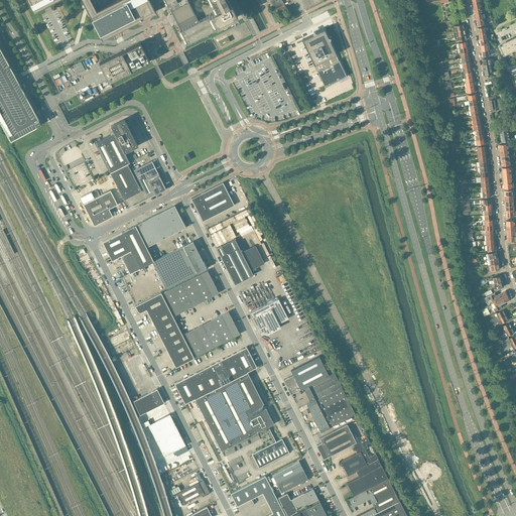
[(27,0),(33,11),(54,0),(82,0),(84,3),(102,38),(111,56),(105,59),(115,79),(150,61),(140,42),(118,53),(109,35),(112,33),(115,32),(118,30),(155,11),(149,0),(27,0)]
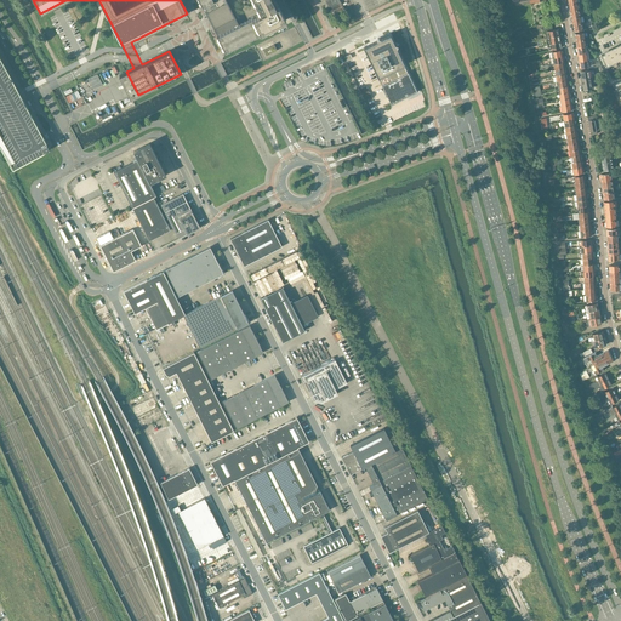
[(198,0),(201,6),(205,4),(221,33),(216,35),(224,51),(285,20),(275,0),(198,0)]
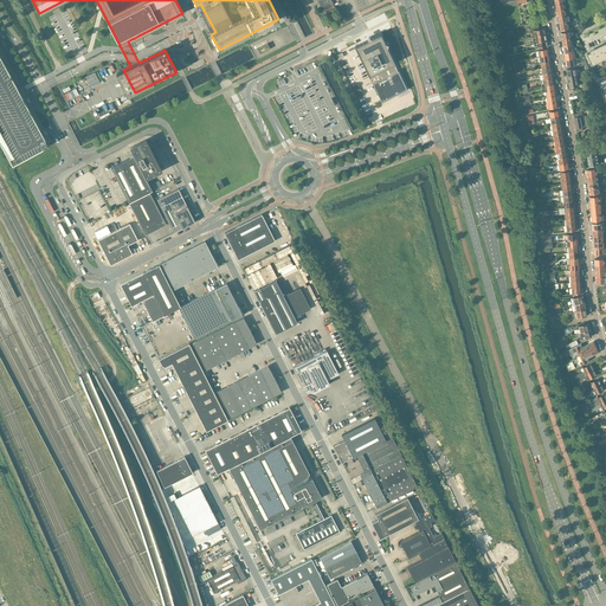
[(316,0),(318,2),(321,1),(322,5),(320,6),(324,15),(336,10),(330,0),(316,0)]
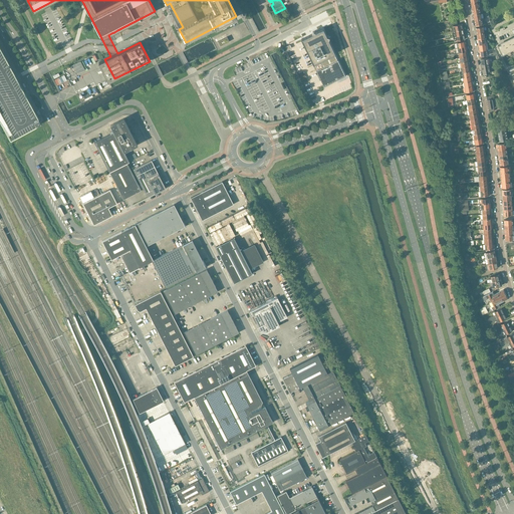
[(302,39),(301,39),(313,64),(314,63),(317,69),(315,70),(316,70),(316,72),(320,80),(322,85),(323,86),(345,76),(337,60),(334,54),(328,40),(328,37),(326,36),(322,29),(315,32),(315,33),(312,32),(312,34),(302,39)]
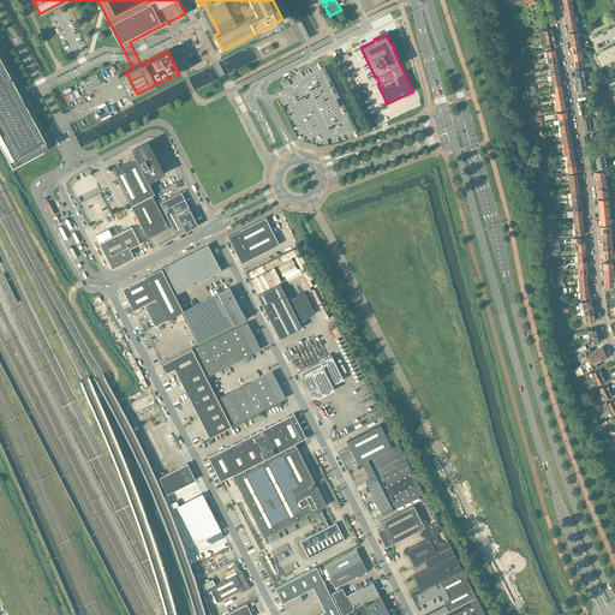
[(272,45),(261,49),(263,55),(274,49),(272,45)]
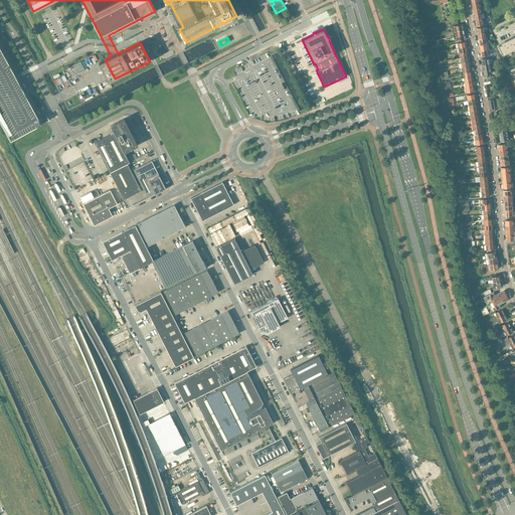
[(514,37),(500,45),(504,54),(514,48),(514,37)]
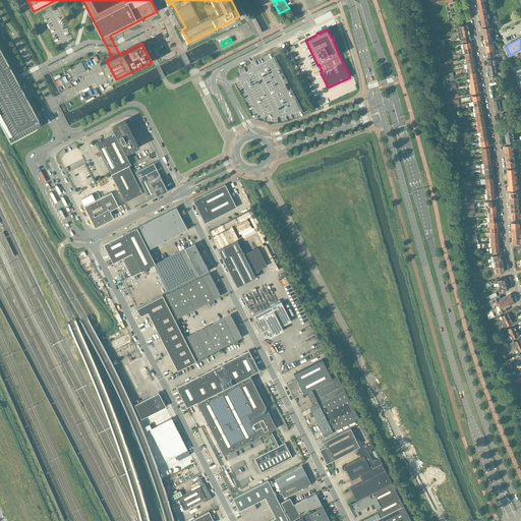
[(4,55),(0,48),(0,122),(10,141),(42,125),(37,116),(4,55)]
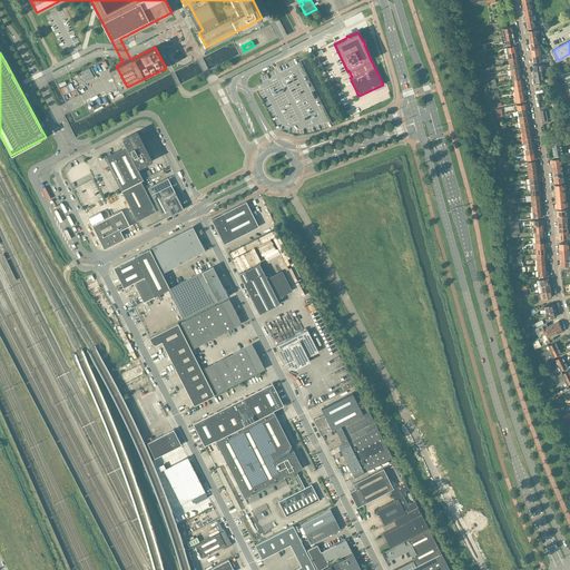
[(540,65),(533,66),(534,74),(542,72),(540,65)]
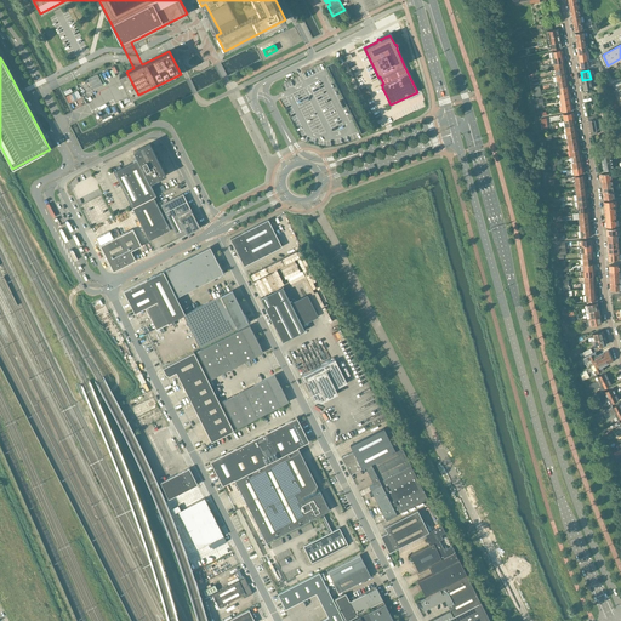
[(98,74),(87,79),(92,89),(103,84),(98,74)]
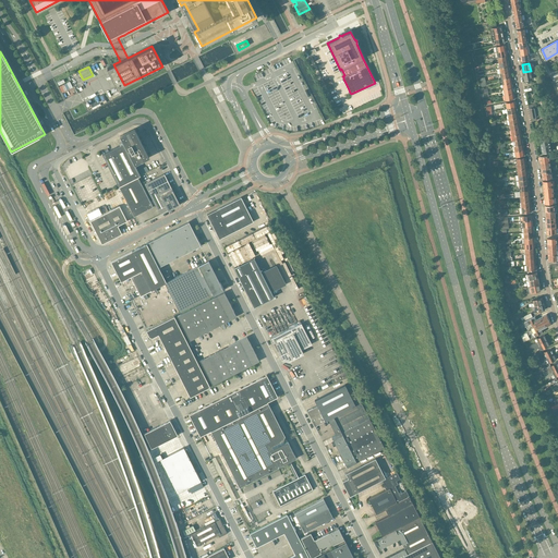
[(531,71),(523,72),(524,81),(532,80),(531,71)]
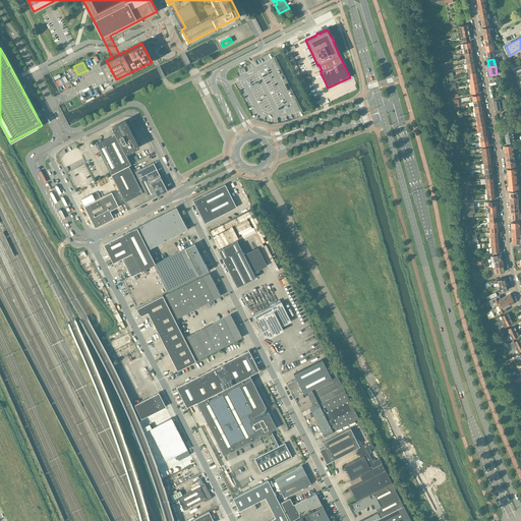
[(507,109),(506,103),(503,104),(502,100),(497,101),(497,98),(493,99),(494,101),(495,111),(496,111),(496,113),(499,112),(501,112),(501,110),(507,109)]
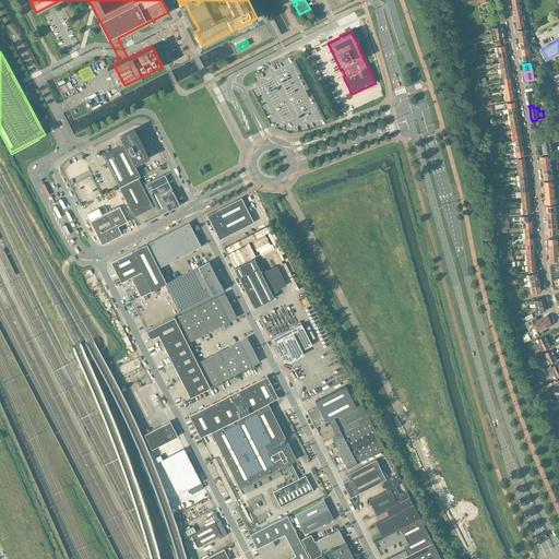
[(134,129),(120,137),(123,144),(103,154),(119,187),(138,177),(141,176),(134,165),(150,157),(144,146),(140,140),(134,129)]
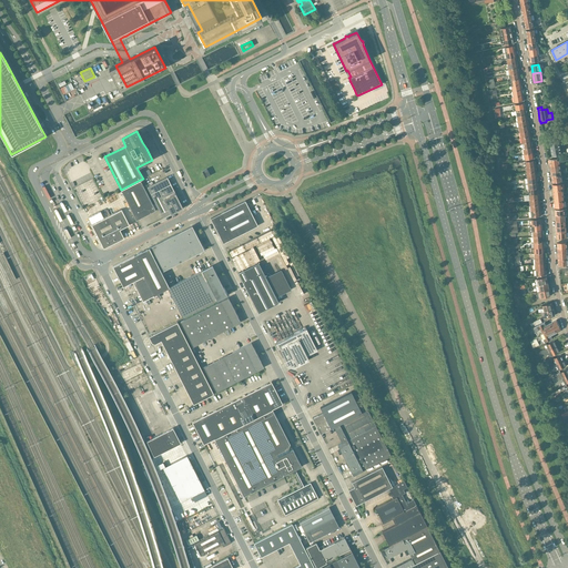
[(559,141),(550,143),(553,155),(561,154),(559,141)]
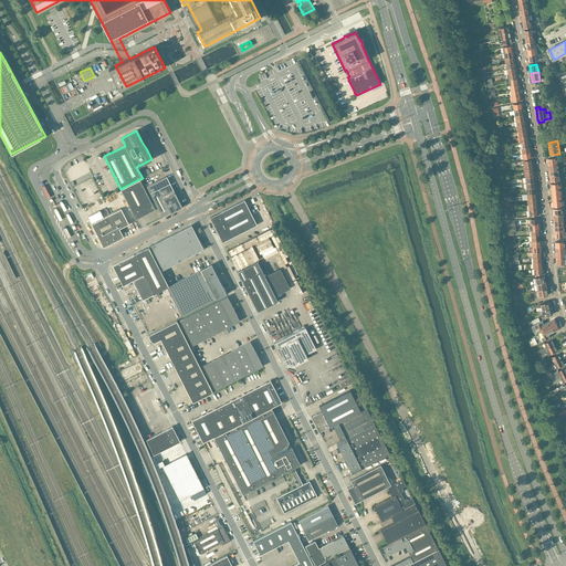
[(150,194),(158,189),(170,184),(166,177),(147,187),(150,194)]
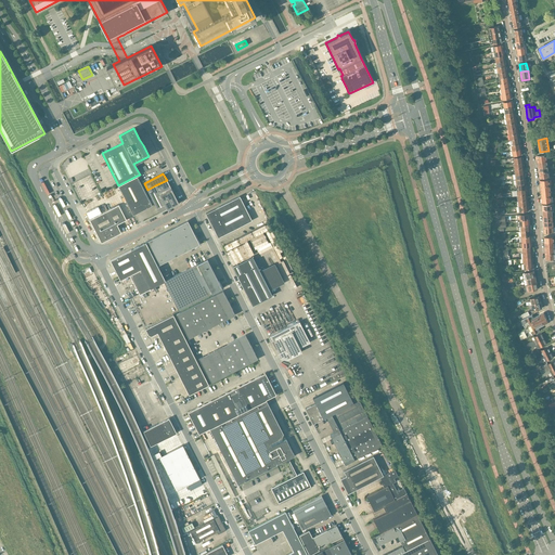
[(152,206),(137,176),(118,185),(133,215),(152,206)]
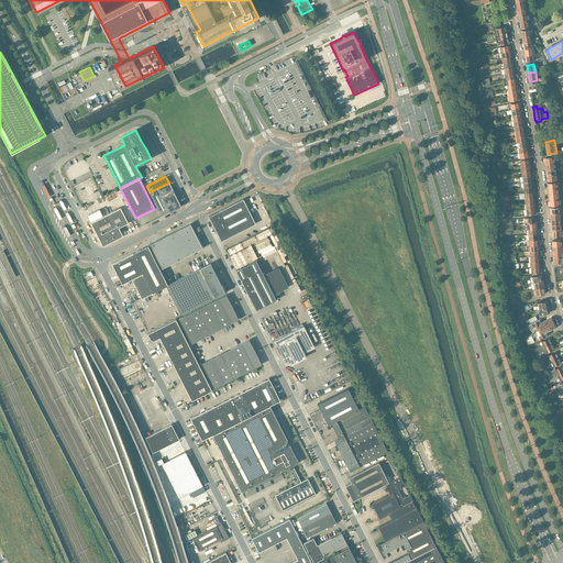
[(181,207),(169,183),(157,188),(169,212),(181,207)]
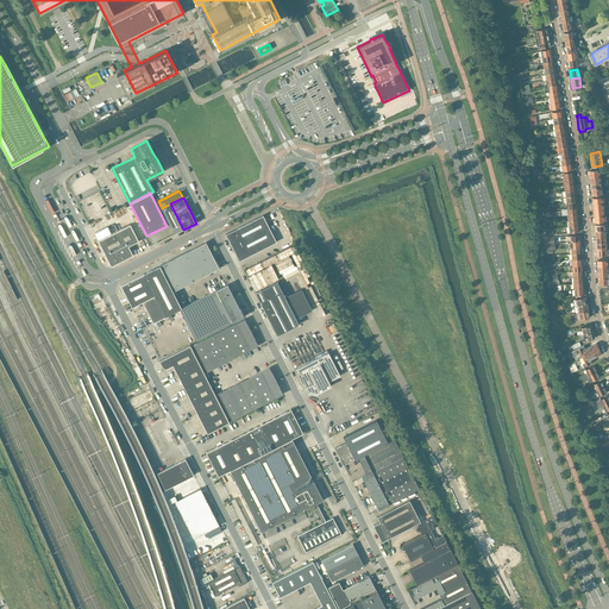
[(183,230),(170,203),(162,208),(175,234),(183,230)]
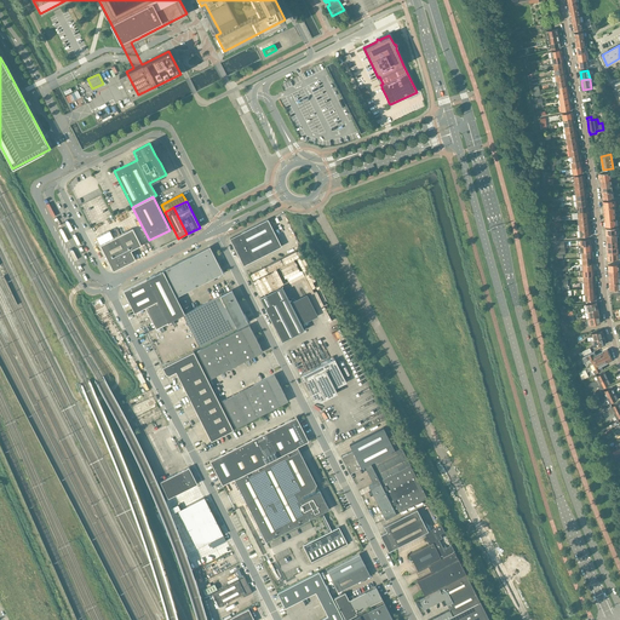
[(268,219),(230,239),(244,265),(281,246),(268,219)]
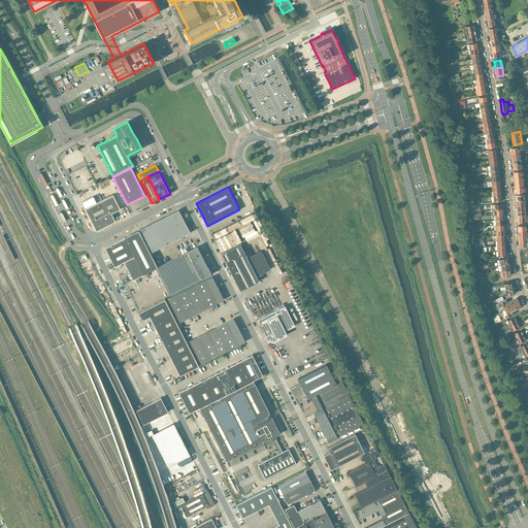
[(112,195),(86,208),(96,231),(116,222),(111,213),(120,209),(112,195)]
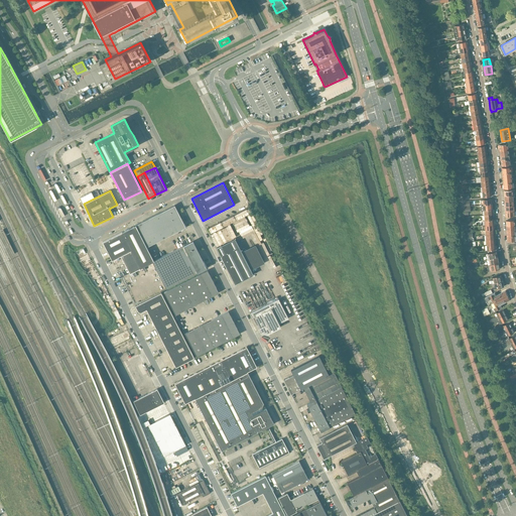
[(146,247),(185,227),(174,206),(103,242),(112,260),(121,256),(129,273),(152,262),(153,261),(146,247)]
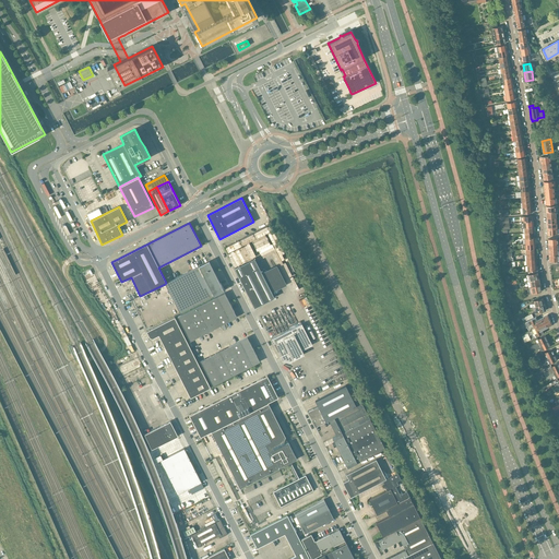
[(263,241),(241,252),(261,292),(270,287),(296,274),(271,224),(258,230),(263,241)]
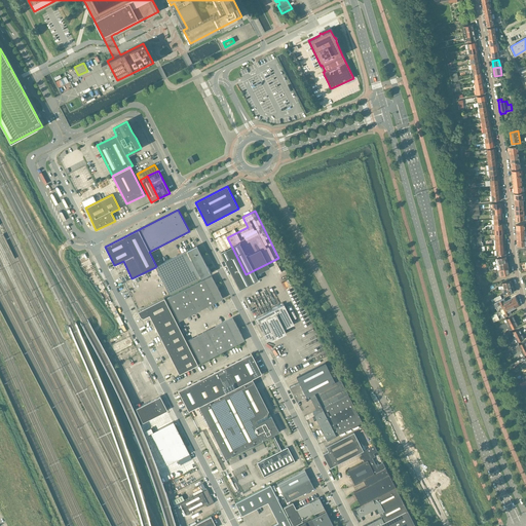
[(170,294),(211,273),(209,270),(208,270),(208,268),(196,246),(156,266),(155,267),(170,294)]
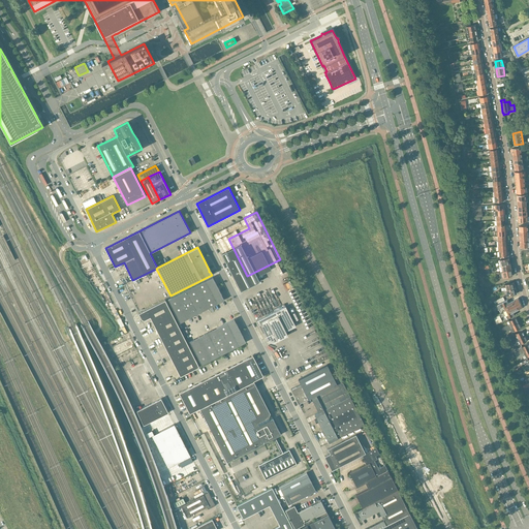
[(511,269),(501,272),(499,272),(501,278),(512,275),(511,269)]
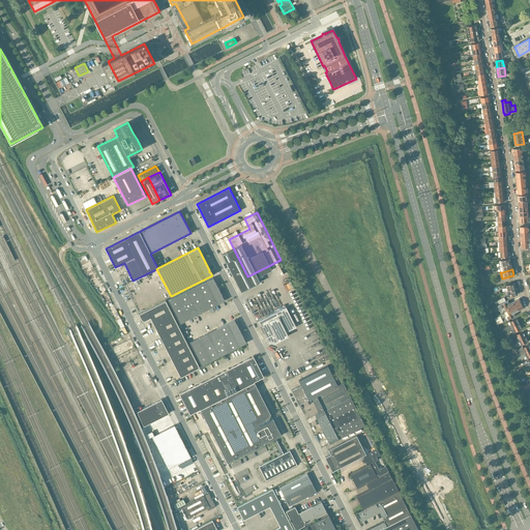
[(202,312),(225,300),(222,295),(215,283),(215,284),(212,277),(168,300),(180,323),(183,322),(183,321),(195,316),(202,313),(202,312)]
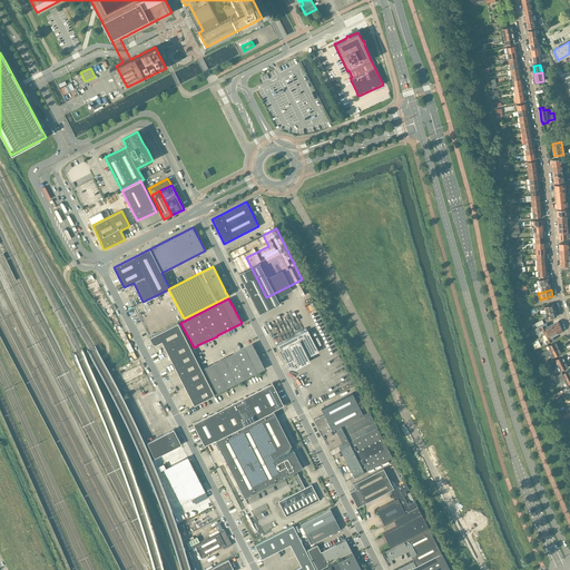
[(557,314),(556,310),(547,312),(544,313),(547,318),(557,316),(557,315),(557,314)]
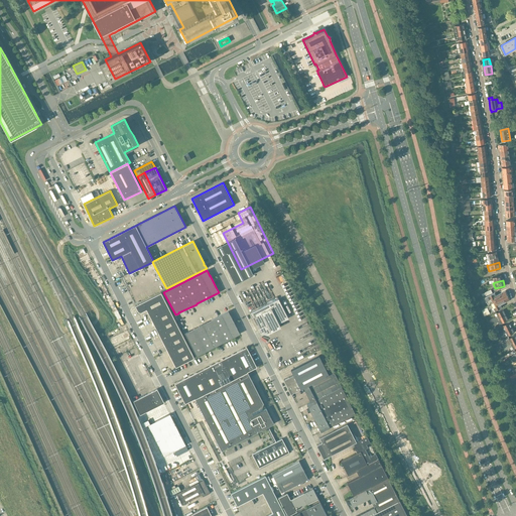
[(506,290),(496,295),(495,292),(488,296),(492,304),(508,295),(506,290)]
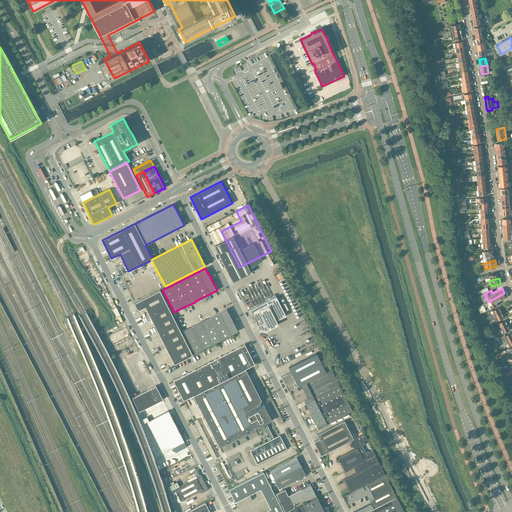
[(192,355),(180,330),(160,290),(134,303),(137,309),(139,310),(145,307),(174,364),(192,355)]
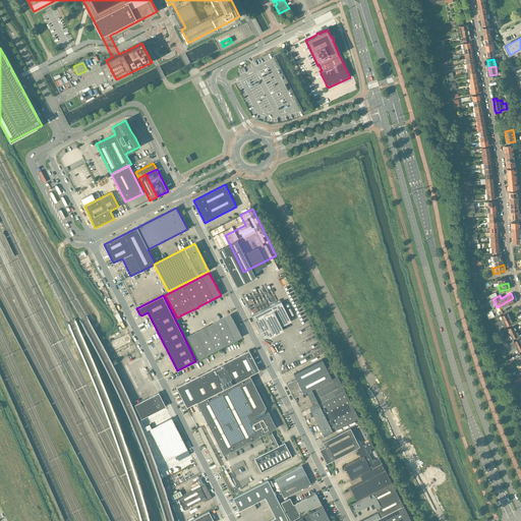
[(513,298),(497,307),(500,313),(507,310),(506,307),(515,302),(513,298)]
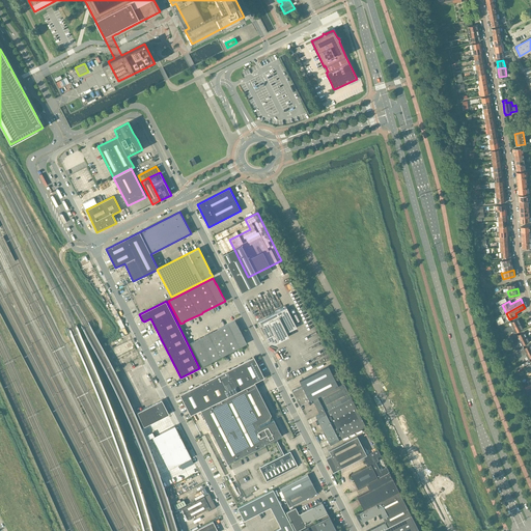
[(503,314),(494,318),(498,327),(510,320),(509,319),(506,313),(502,305),(499,306),(503,314)]
